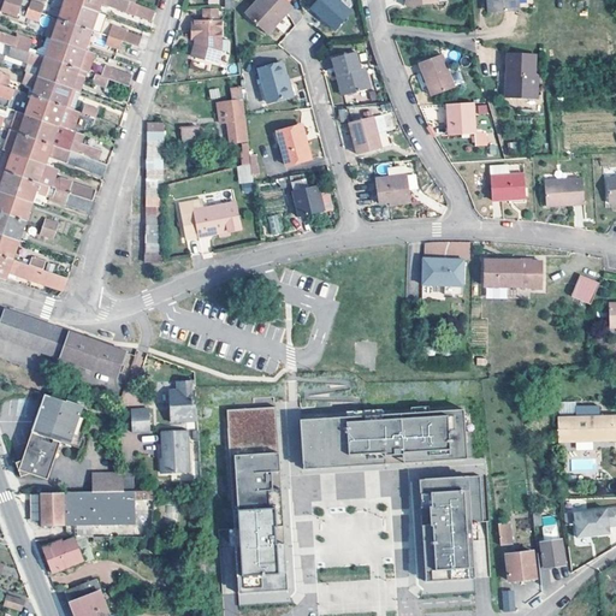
[(82,0),(81,6),(96,12),(100,4),(124,11),(128,1),(122,0),(82,0)]
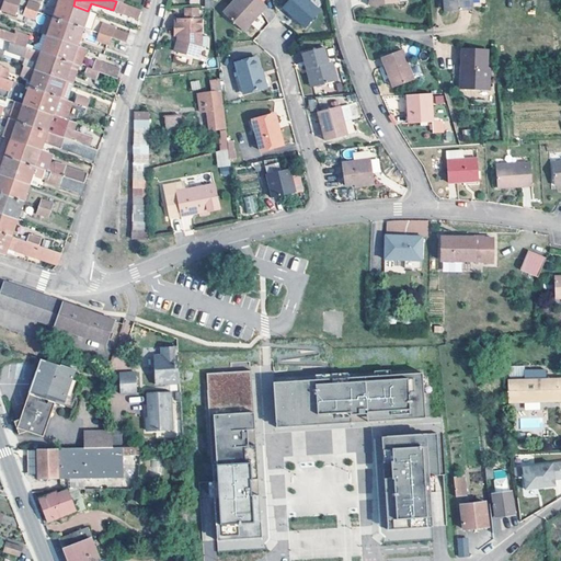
[(204,0),(205,9),(213,9),(213,0),(204,0)]
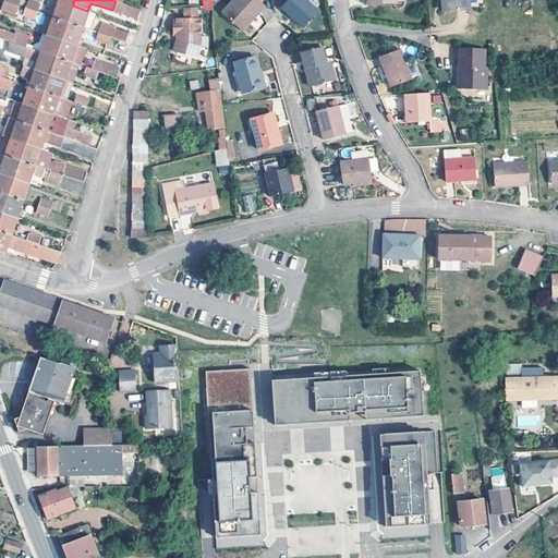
[(258,4),(253,0),(238,0),(223,17),(238,31),(254,12),(258,14),(263,9),(258,4)]
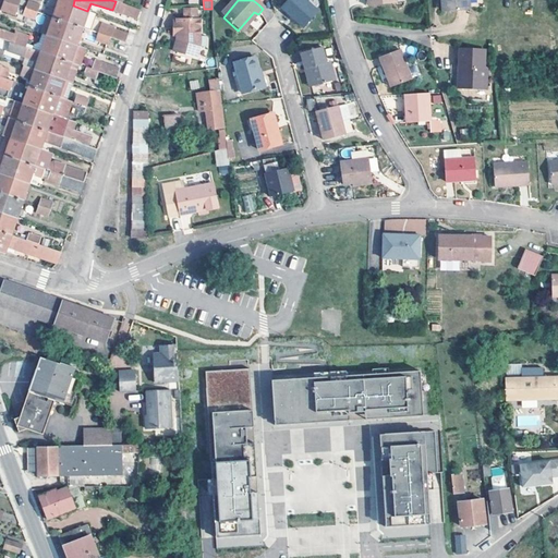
[(316,11),(303,0),(284,0),(278,8),(300,28),(316,11)]
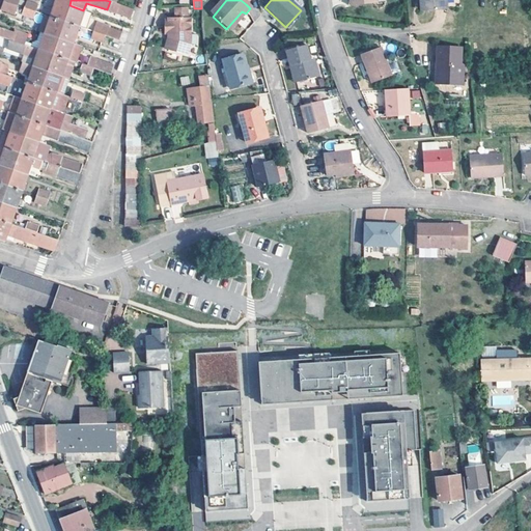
[(446,8),(445,0),(422,0),(423,9),(446,8)]
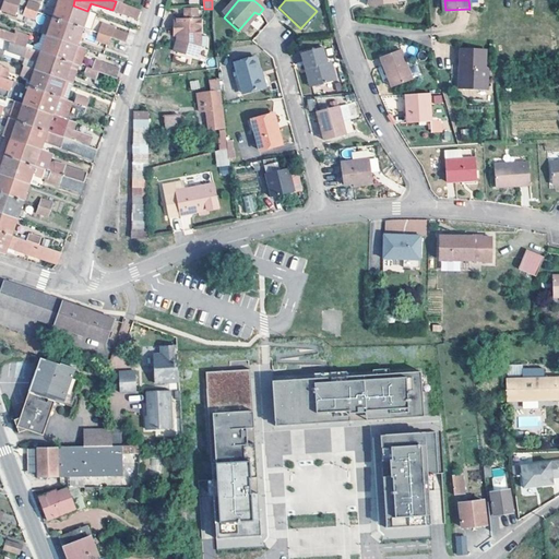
[(19,6),(4,1),(2,10),(16,14),(20,6),(19,6)]
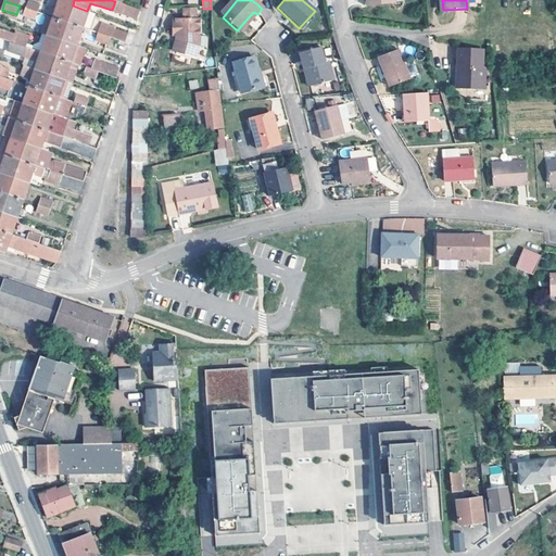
[(25,8),(36,11),(38,4),(27,1),(25,8)]
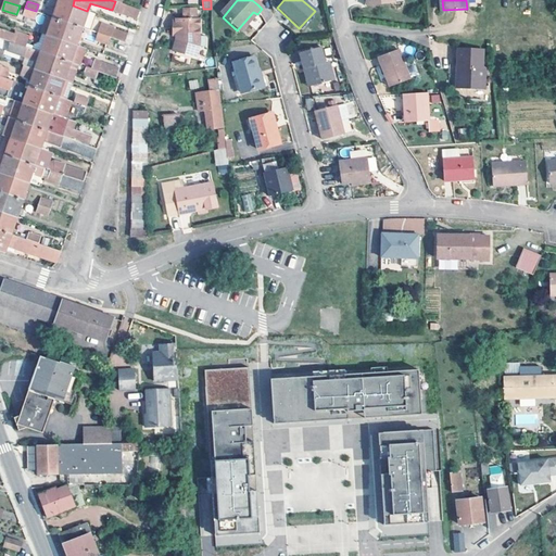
[(59,1),(52,17),(66,23),(73,5),(59,1)]
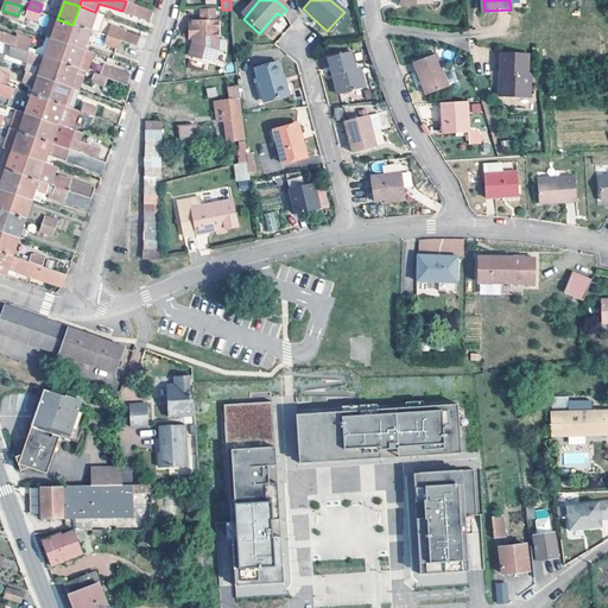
[(132,14),(145,19),(149,10),(135,5),(132,14)]
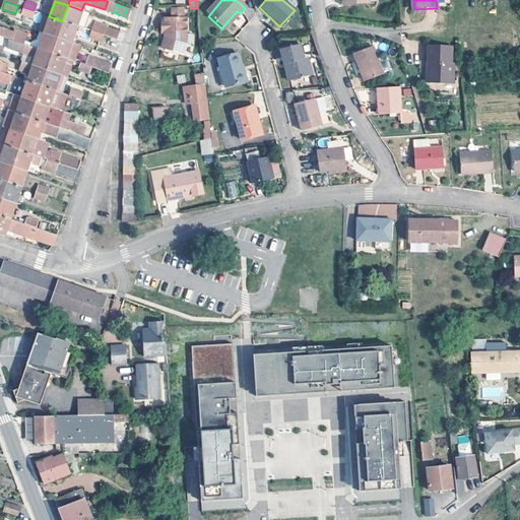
[(76,25),(81,10),(68,5),(62,21),(76,25)]
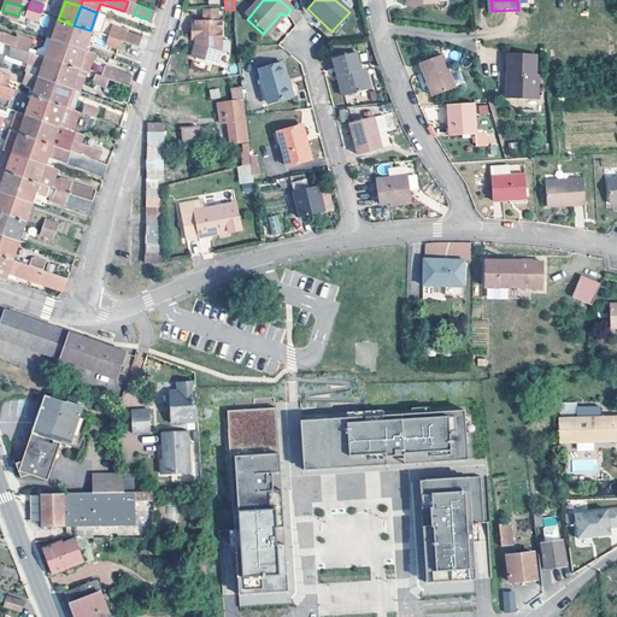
[(37,21),(40,12),(28,9),(25,16),(37,21)]
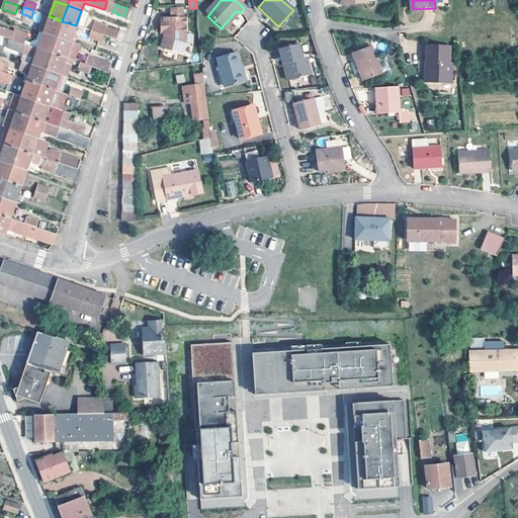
[(89,12),(81,10),(76,25),(83,28),(89,12)]
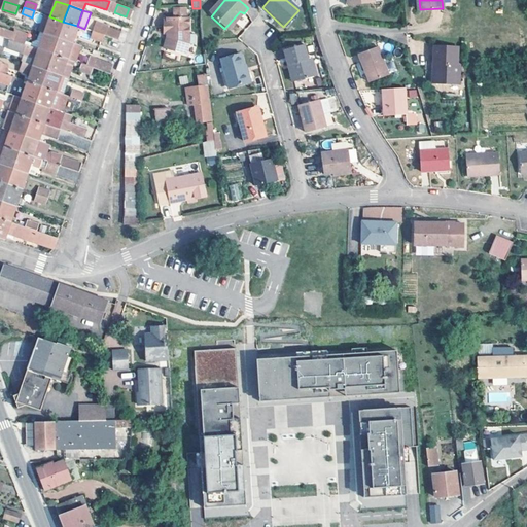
[(244,13),(240,11),(224,29),(227,32),(244,13)]
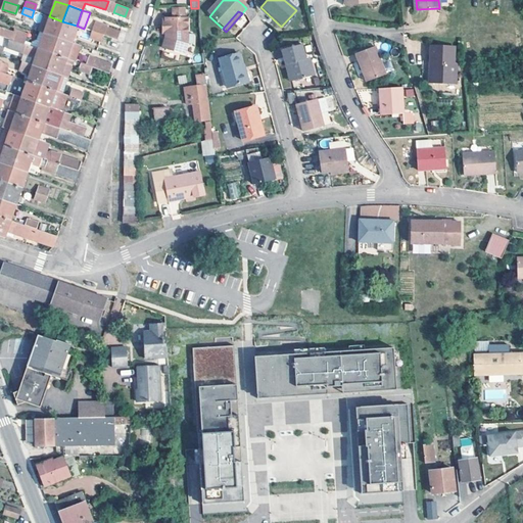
[(187,35),(187,19),(183,19),(183,13),(172,13),(172,18),(164,19),(164,35),(168,35),(168,39),(174,39),(187,39),(187,44),(187,45),(192,45),(192,35),(187,35)]
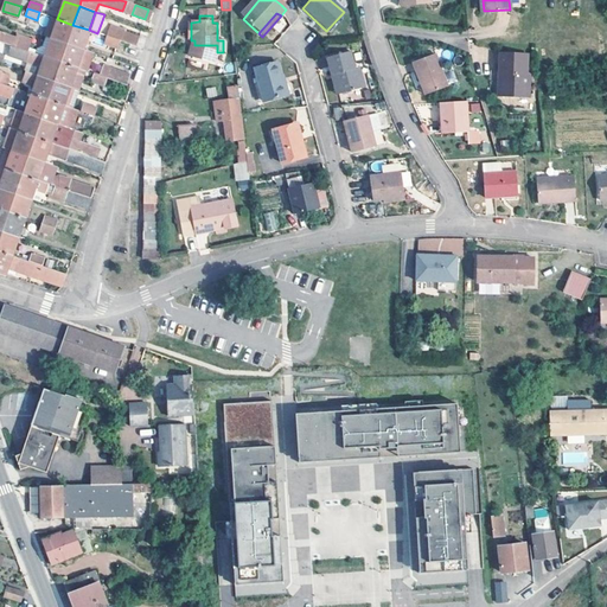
[(51,38),(57,19),(50,17),(44,36),(45,36),(51,38)]
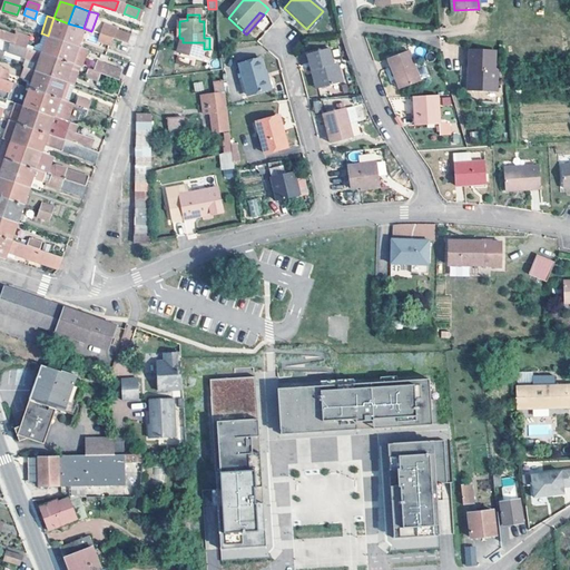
[(53,18),(48,36),(62,41),(65,35),(68,23),(53,18)]
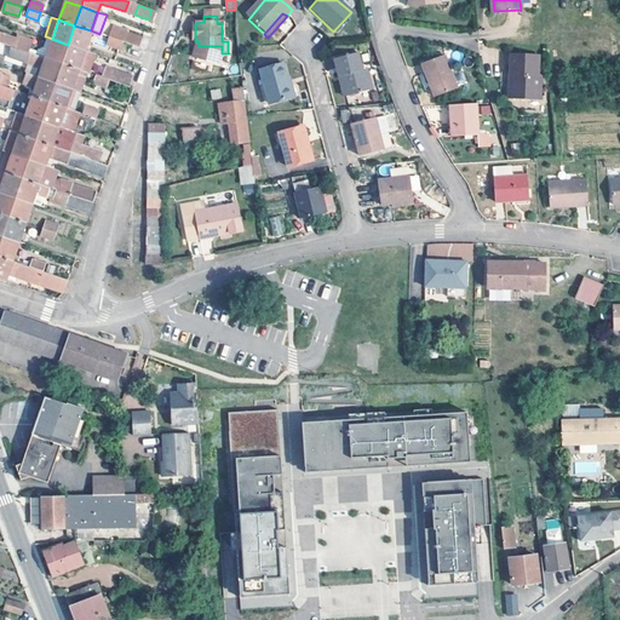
[(91,30),(74,26),(70,38),(68,45),(84,50),(91,30)]
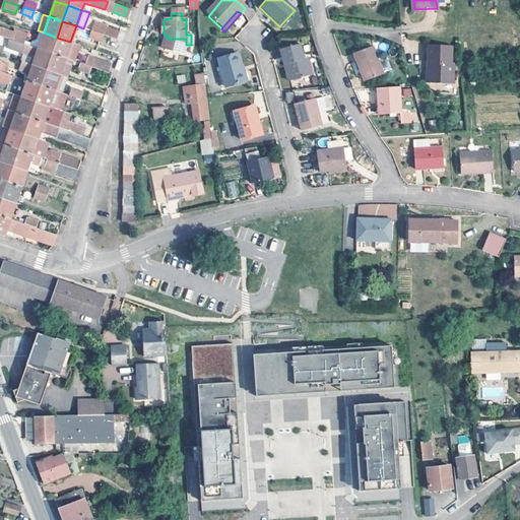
[(91,30),(101,35),(103,28),(92,25),(91,30)]
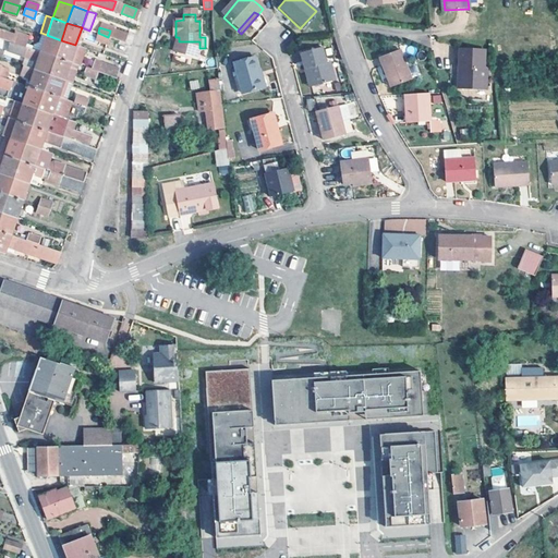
[(110,31),(108,37),(124,43),(126,34),(111,28),(110,31)]
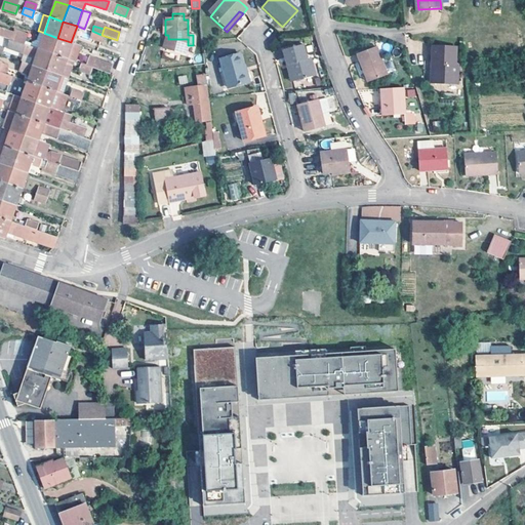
[(24,41),(26,34),(16,30),(14,33),(2,29),(0,33),(0,35),(9,39),(23,44),(24,41)]
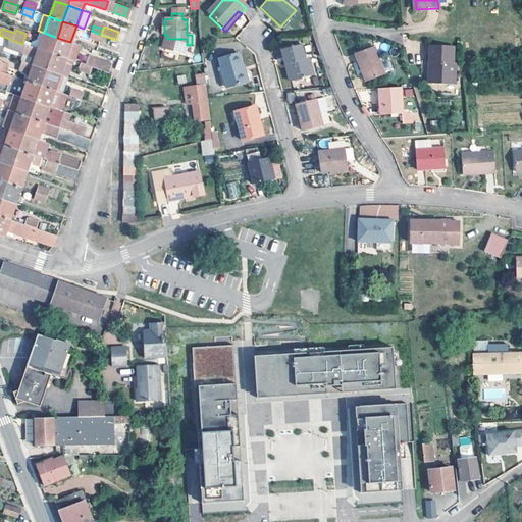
[(38,49),(51,53),(57,38),(44,33),(39,31),(36,40),(31,42),(31,43),(23,41),(22,44),(24,44),(38,49)]
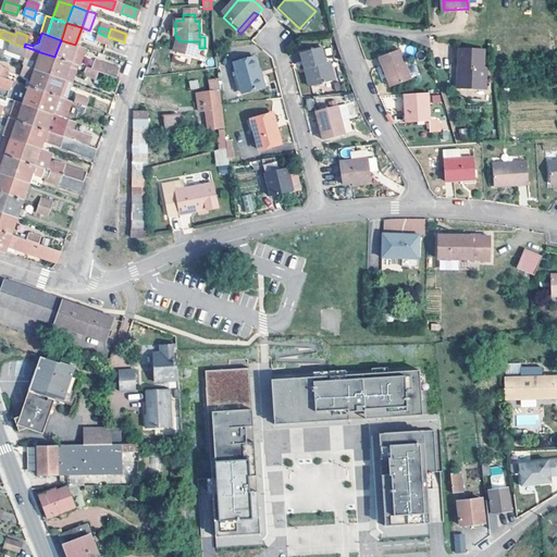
[(108,37),(98,33),(95,40),(106,44),(108,37)]
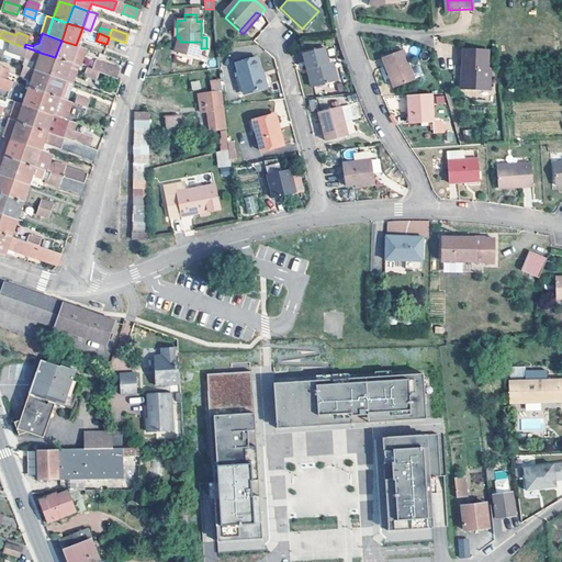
[(55,57),(70,63),(78,66),(79,66),(85,48),(76,45),(62,41),(55,57)]
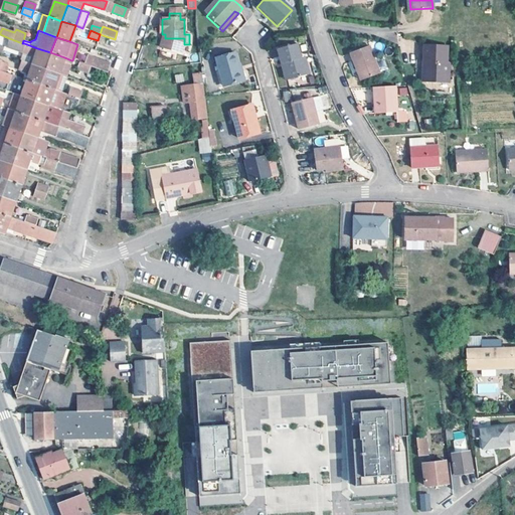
[(32,63),(45,68),(50,52),(37,48),(24,43),(22,43),(9,38),(6,46),(31,55),(35,56),(32,63)]
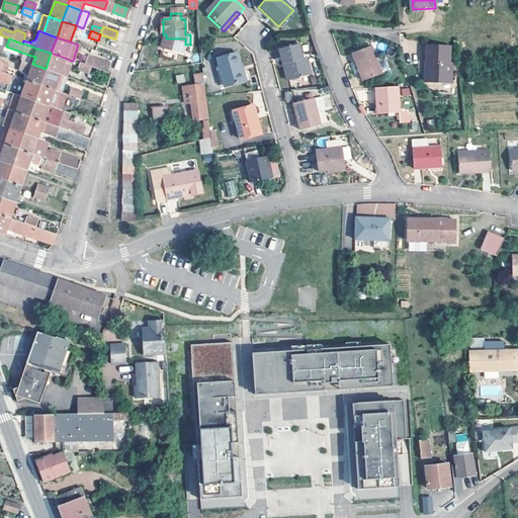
[(160,48),(173,52),(172,38),(166,38),(163,38),(160,48)]
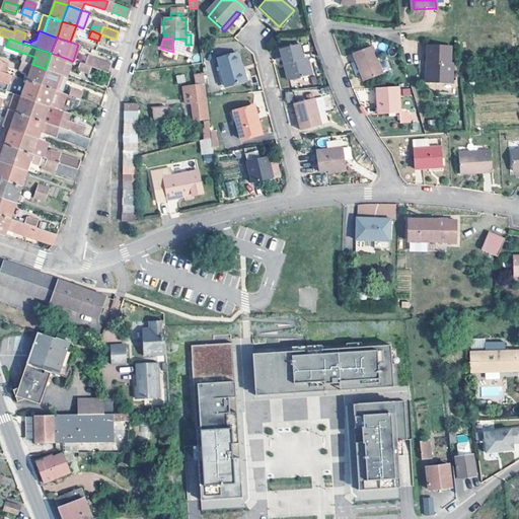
[(186,39),(172,39),(173,52),(181,55),(186,45),(186,44),(186,39)]
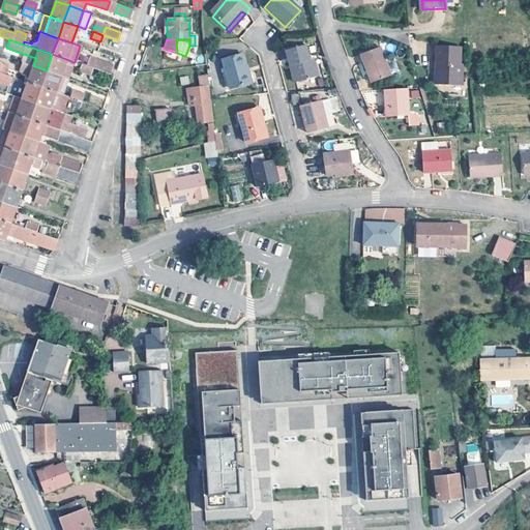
[(460,48),(436,47),(435,66),(437,66),(437,85),(461,86),(462,66),(460,66),(460,48)]
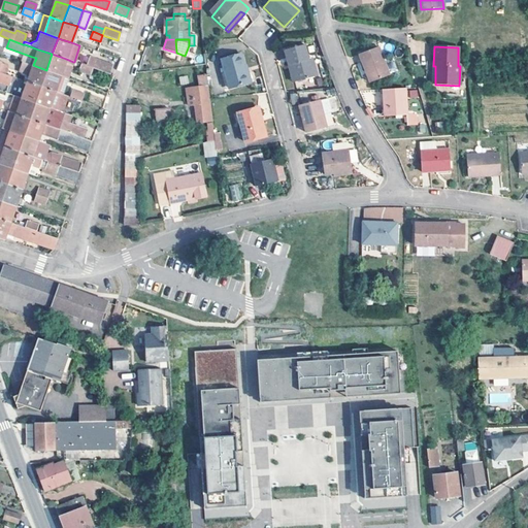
[(307,62),(302,47),(283,53),(288,68),(291,67),(296,84),(316,78),(310,62),(307,62)]
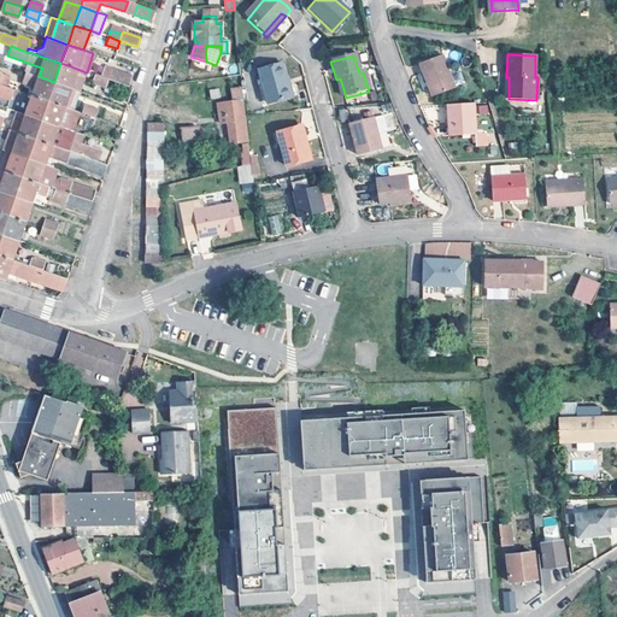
[(453,89),(441,56),(418,64),(432,98),(453,89)]
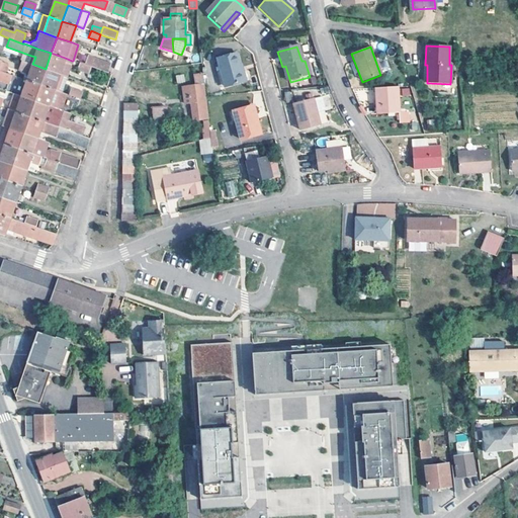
[(46,69),(59,74),(66,77),(72,61),(65,58),(51,53),(46,69)]
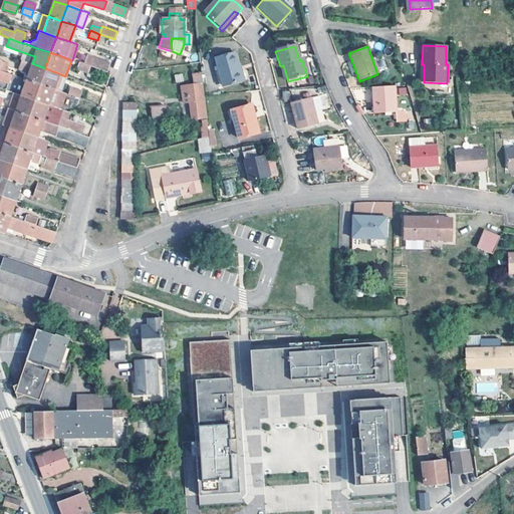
[(107,61),(82,52),(79,62),(88,66),(104,71),(107,61)]
